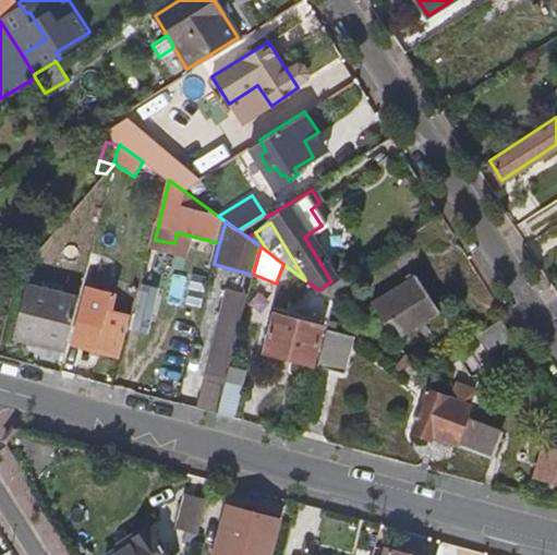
[(352,287),(344,273),(331,281),(318,290),(331,300),(352,287)]
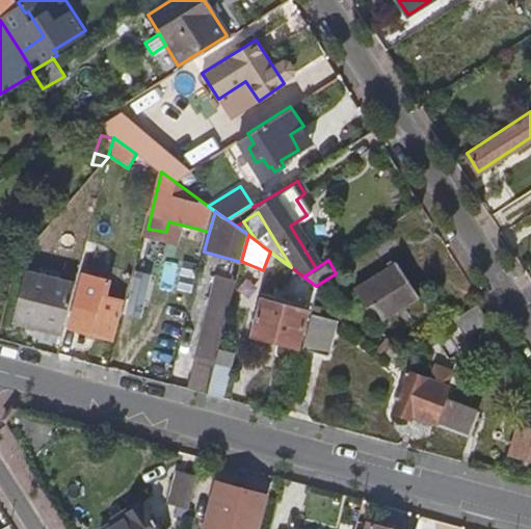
[(418,295),(397,261),(352,288),(374,322),(418,295)]
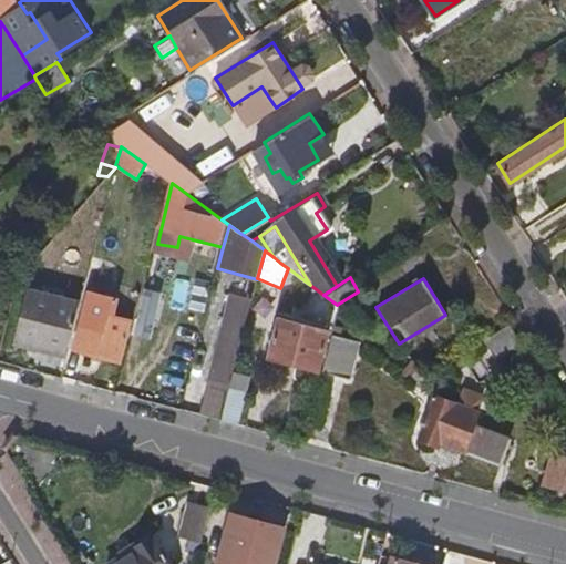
[(13,339),(65,354),(80,301),(26,288),(13,339)]
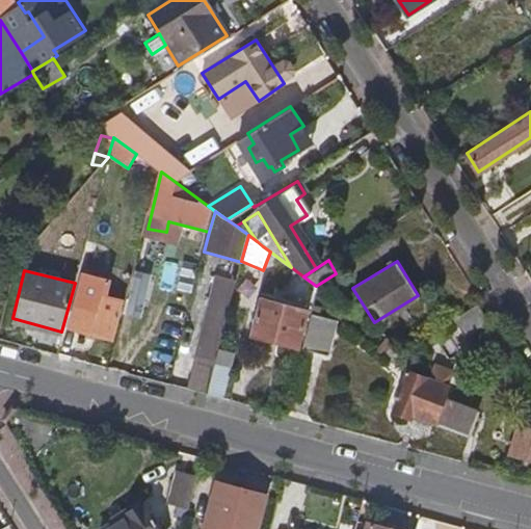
[(105,296),(109,280),(83,272),(68,326),(112,338),(122,300),(105,296)]
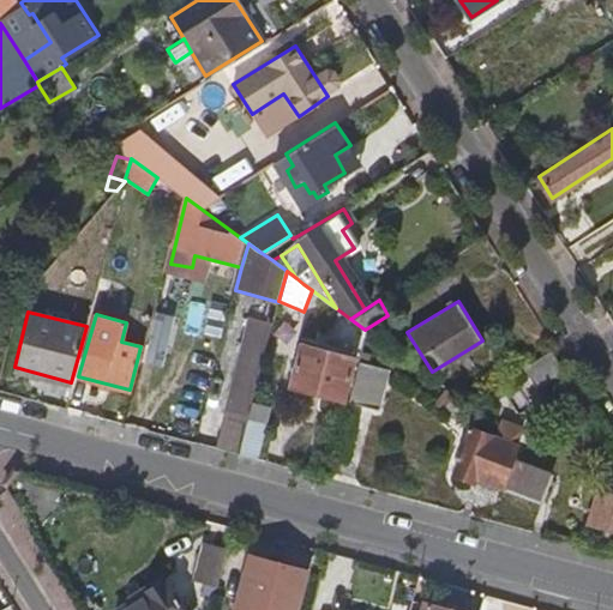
[(248,416),(252,404),(272,326),(248,320),(224,410),(248,416)]
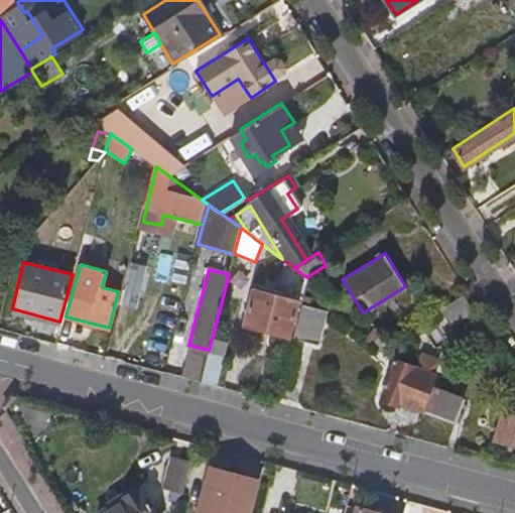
[(285,336),(294,300),(252,289),(243,325),(285,336)]
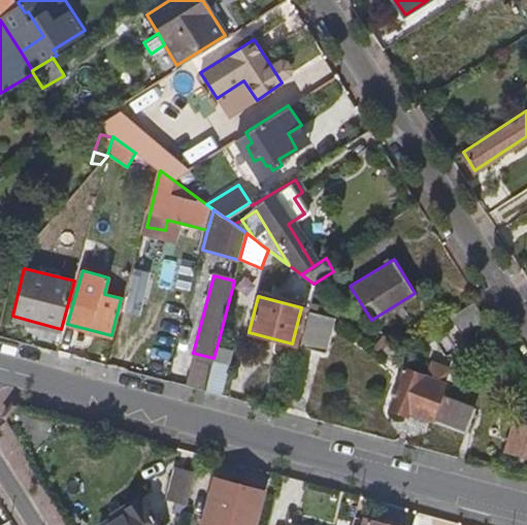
[(309,300),(306,310),(315,313),(318,303),(309,300)]
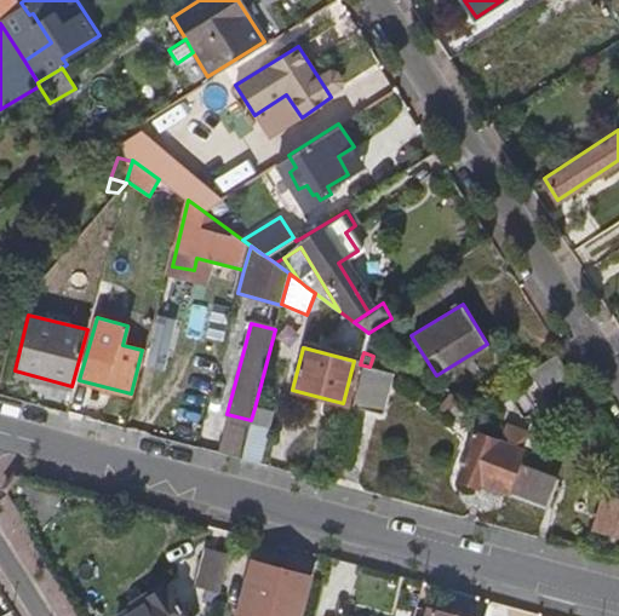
[(542,390),(559,379),(544,358),(528,369),(542,390)]
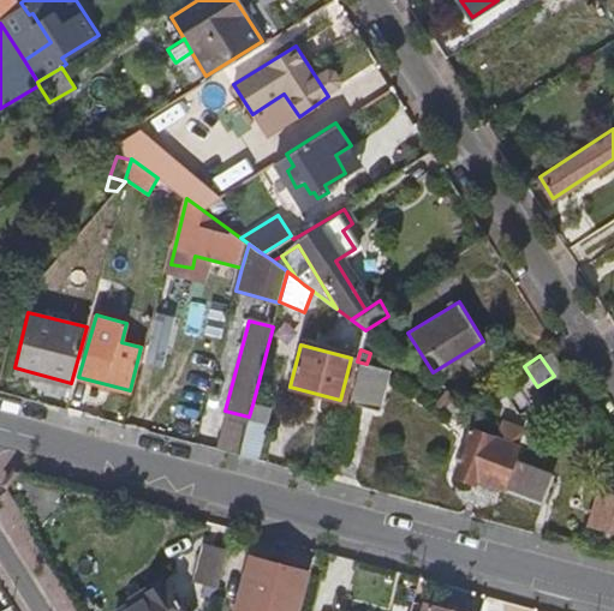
[(357,361),(346,401),(376,411),(387,370),(367,364),(357,361)]
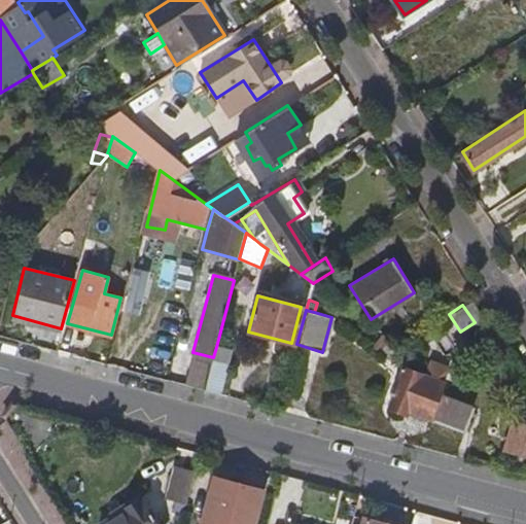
[(397,345),(381,333),(372,346),(389,359),(397,345)]
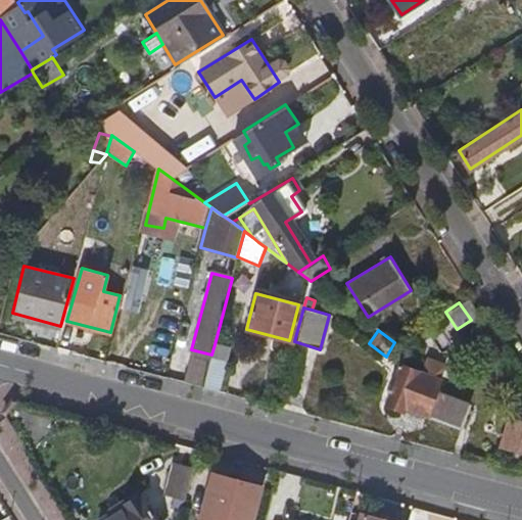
[(203,386),(219,390),(230,348),(215,344),(211,355),(203,386)]
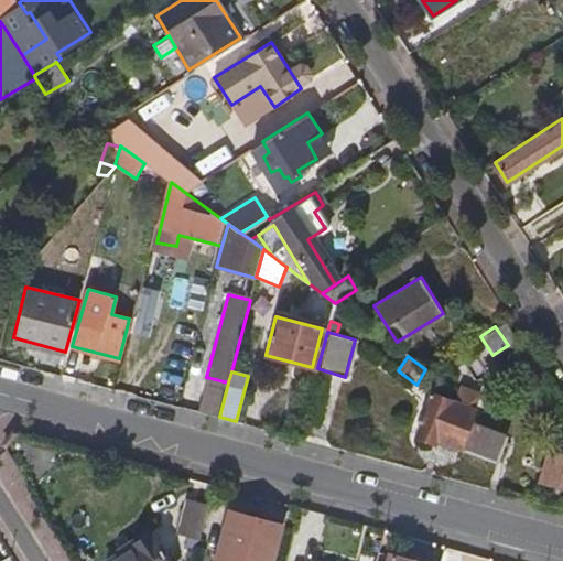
[(458,383),(451,405),(465,408),(463,420),(472,422),(476,407),(479,390),(458,383)]
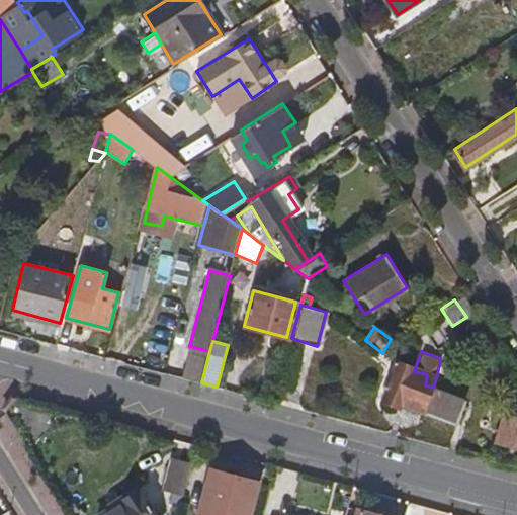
[(397,404),(427,411),(433,388),(425,385),(427,374),(414,371),(389,364),(377,406),(396,410),(397,404)]
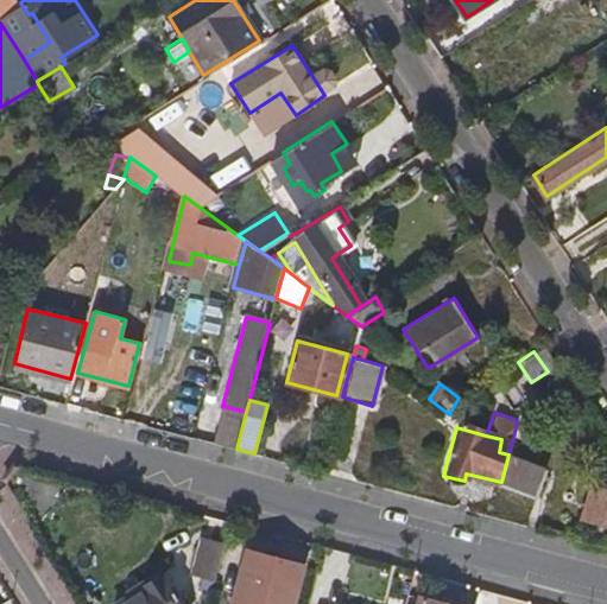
[(509,455),(501,482),(533,490),(539,462),(509,455)]
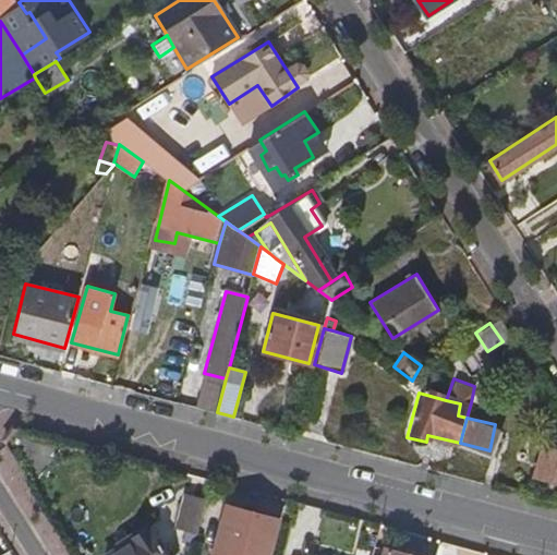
[(556,481),(556,438),(553,436),(548,444),(541,439),(532,474),(556,481)]
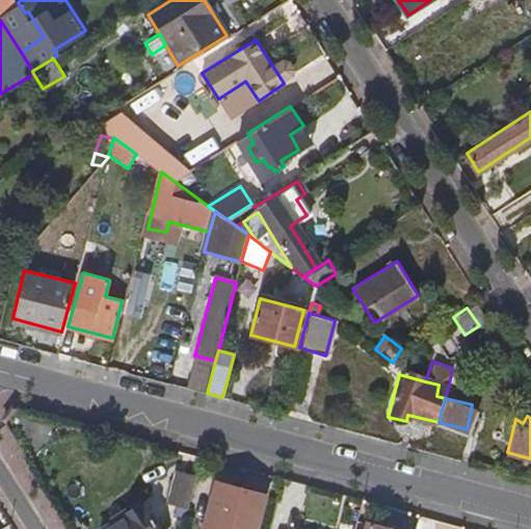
[(186,506),(194,477),(174,471),(165,501),(186,506)]
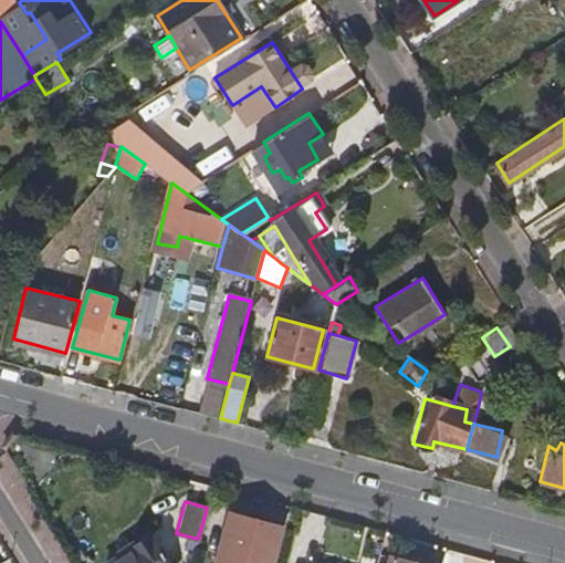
[(271,562),(280,525),(227,512),(216,562),(271,562)]
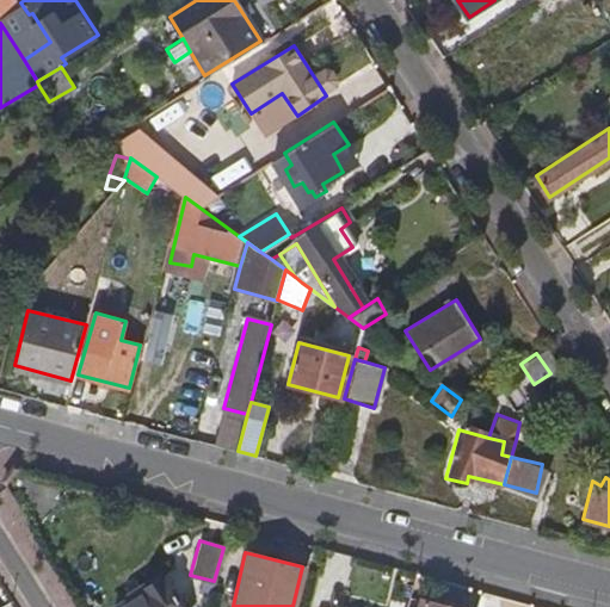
[(178,606),(159,576),(111,606),(110,606),(178,606)]
